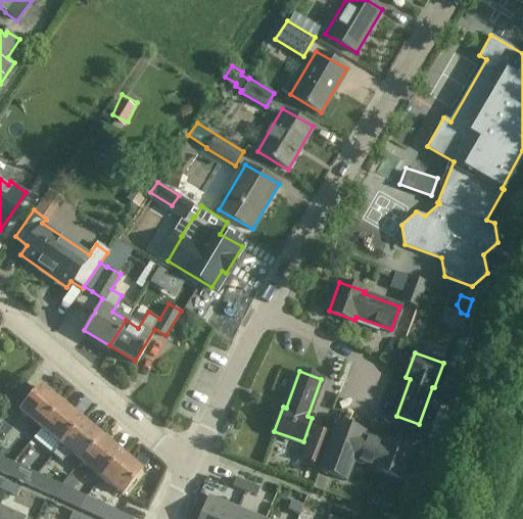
[(20,410),(41,426),(61,403),(41,385),(20,410)]
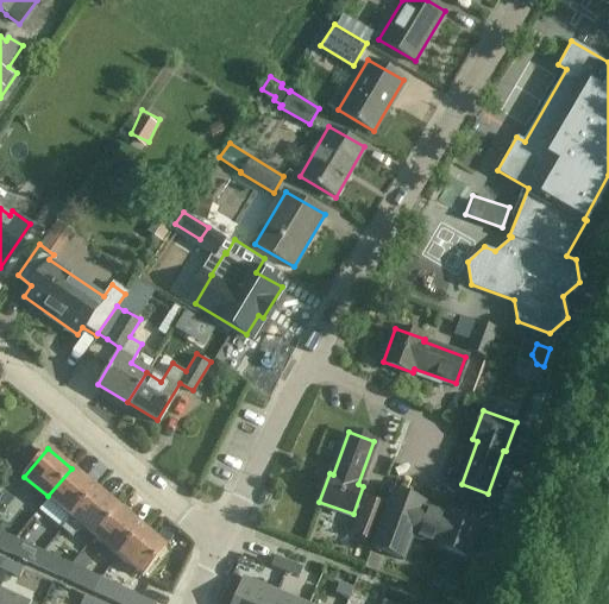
[(48,496),(71,516),(94,488),(71,469),(48,496)]
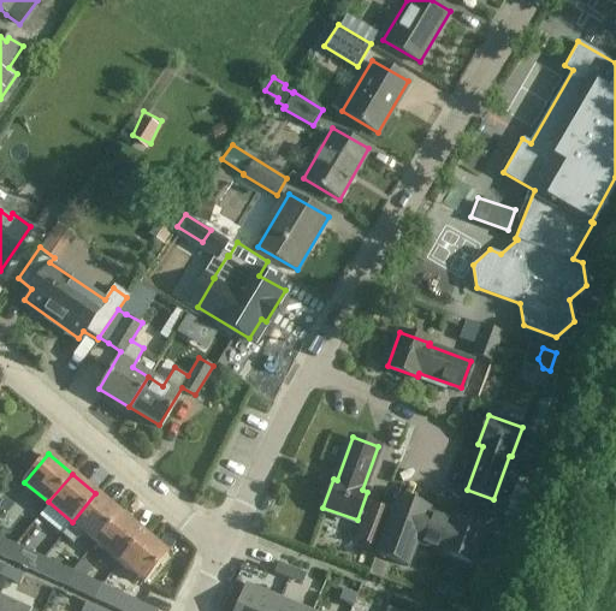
[(502,516),(522,525),(534,488),(514,481),(502,516)]
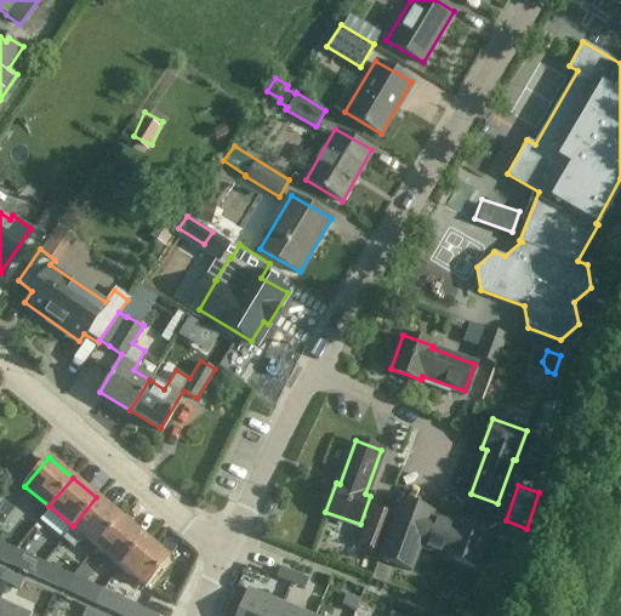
[(96,546),(120,518),(96,497),(73,526),(66,535),(75,543),(83,535),(96,546)]
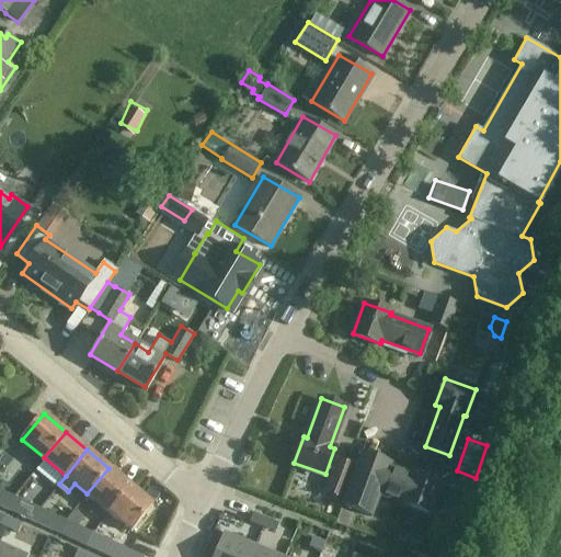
[(390,468),(392,462),(361,450),(356,463),(343,498),(344,498),(342,504),(373,515),(381,492),(403,501),(402,503),(430,513),(442,481),(414,472),(413,476),(390,468)]
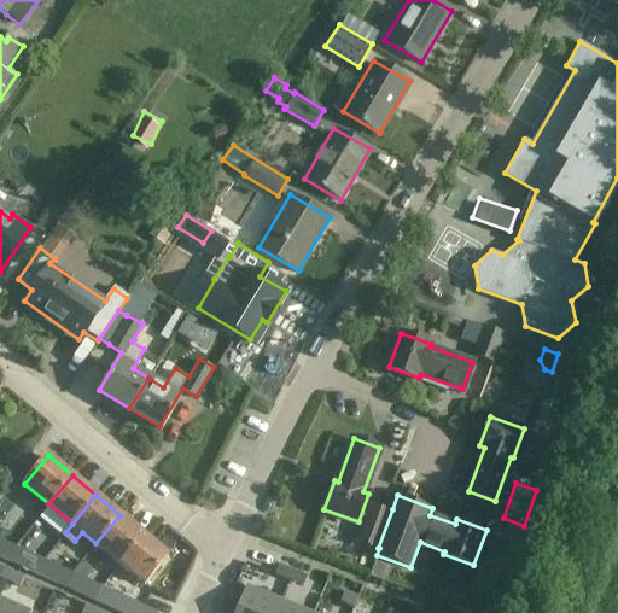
[(378,548),(392,509),(371,501),(356,539),(365,543),(378,548)]
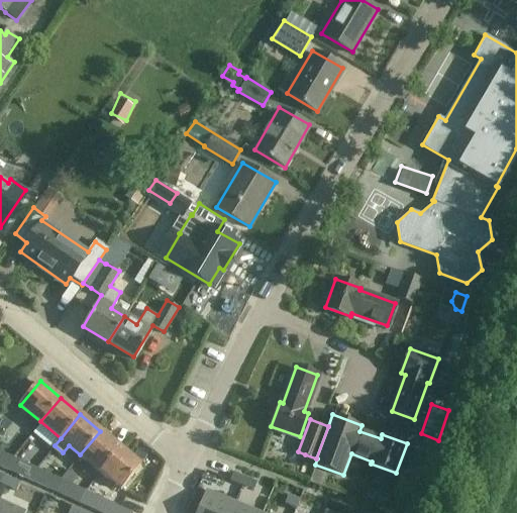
[(100,471),(119,447),(100,431),(80,454),(100,471)]
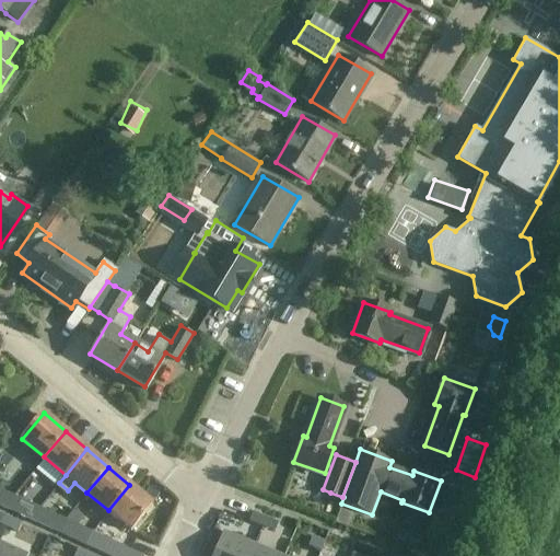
[(129,485),(108,510),(130,529),(151,504),(129,485)]
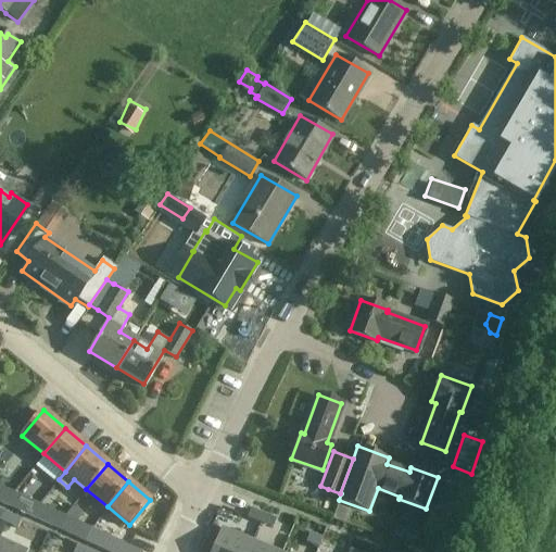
[(0,498),(14,504),(20,492),(0,483),(0,498)]
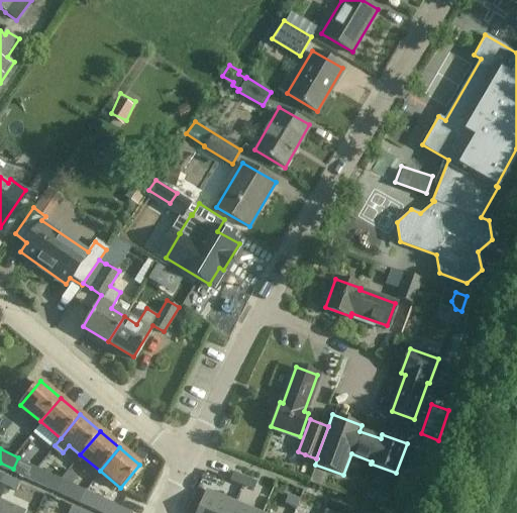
[(18,457),(13,469),(36,480),(41,469),(18,457)]
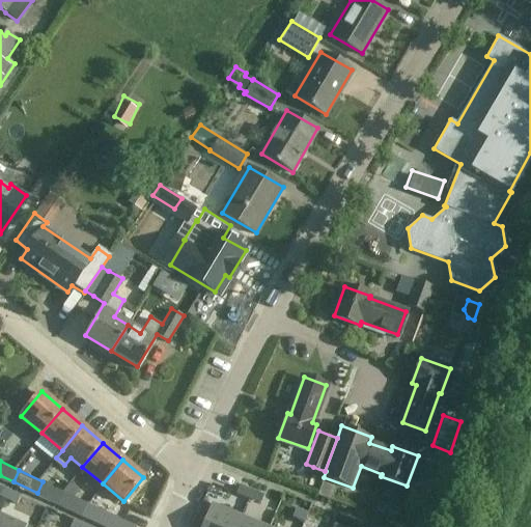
[(43,481),(37,493),(62,504),(67,493),(43,481)]
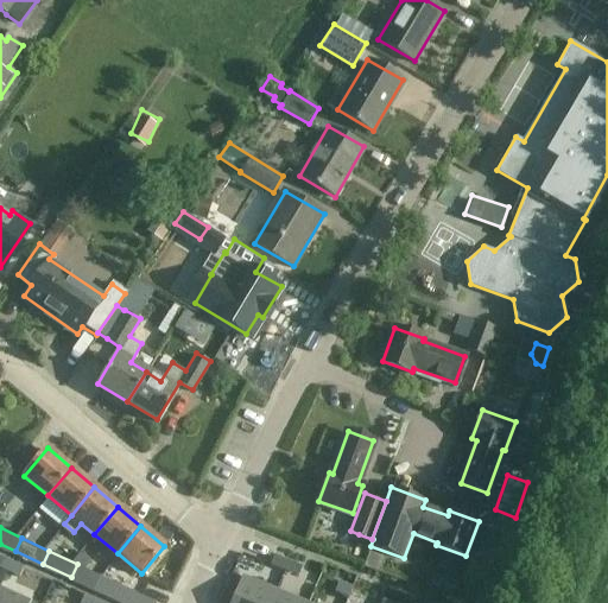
[(0,564),(6,567),(12,558),(0,552),(0,564)]
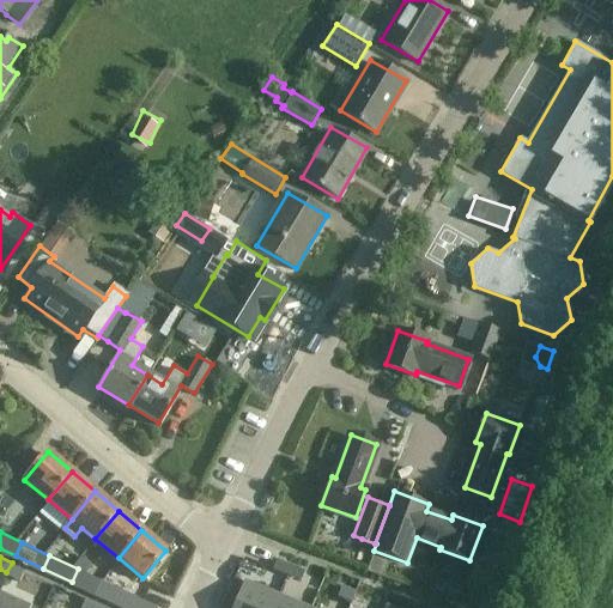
[(272,567),(287,573),(291,563),(277,557),(272,567)]
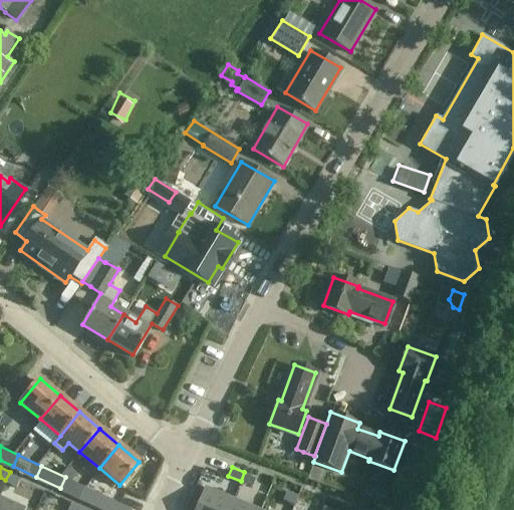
[(20,477),(10,472),(5,480),(16,485),(20,477)]
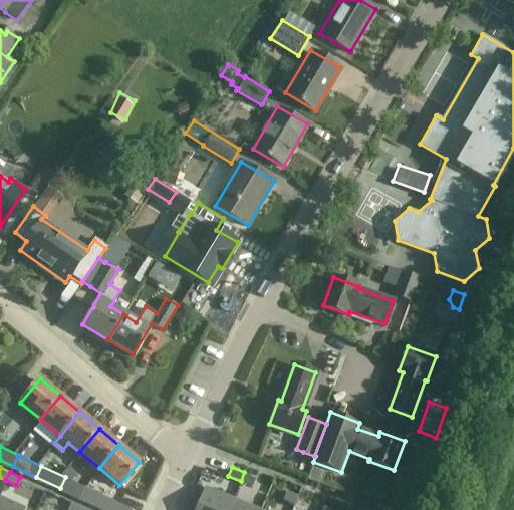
[(252,486),(255,477),(244,472),(241,481),(252,486)]
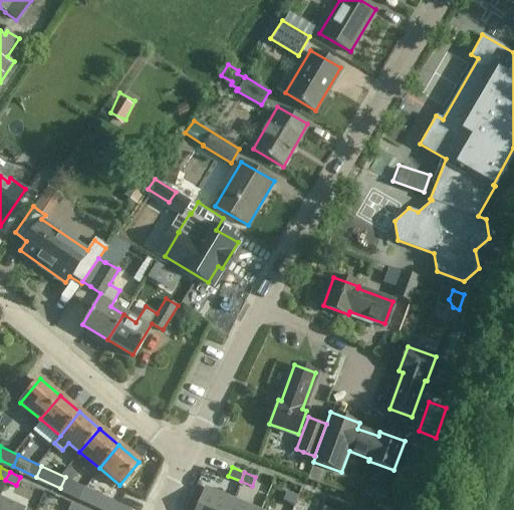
[(65,477),(60,488),(83,499),(89,488),(65,477)]
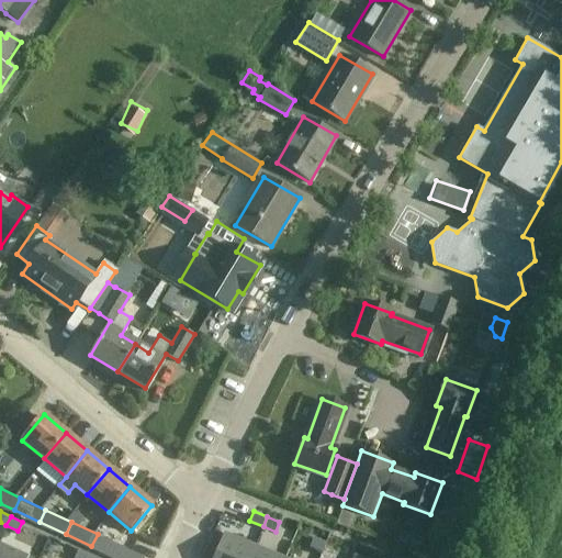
[(98,534),(91,546),(115,557),(117,557),(124,546),(98,534)]
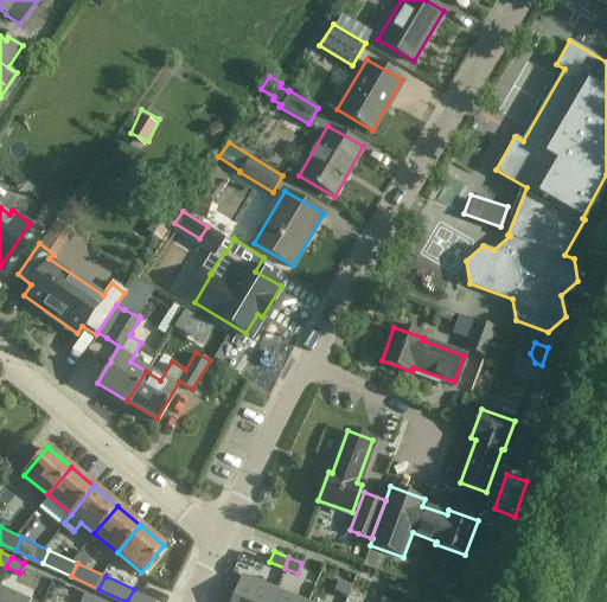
[(269,601),(275,590),(242,576),(231,601),(269,601)]
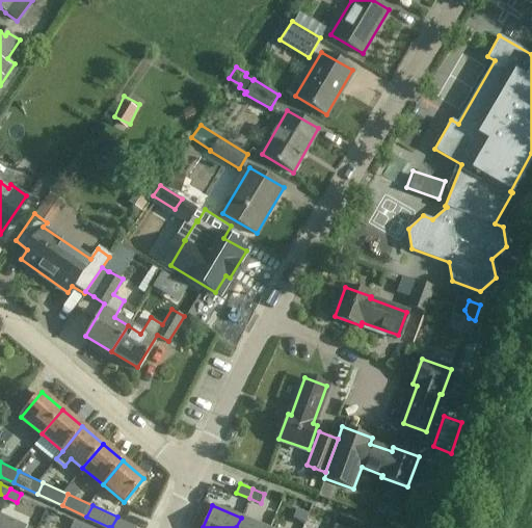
[(296,506),(292,516),(304,521),(309,511),(296,506)]
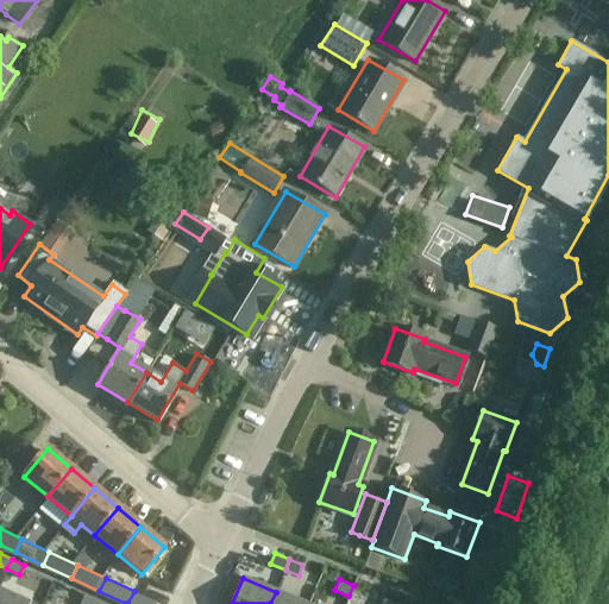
[(0,603),(27,603),(29,602),(0,587),(0,603)]
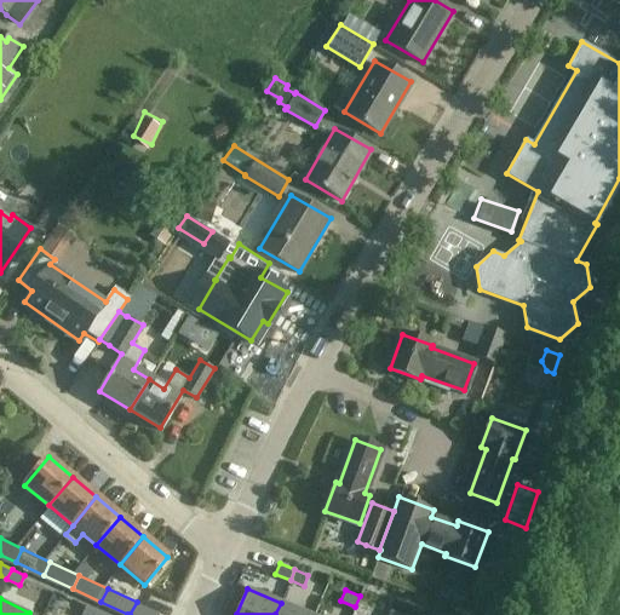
[(310,614),(281,603),(275,614),(310,614)]
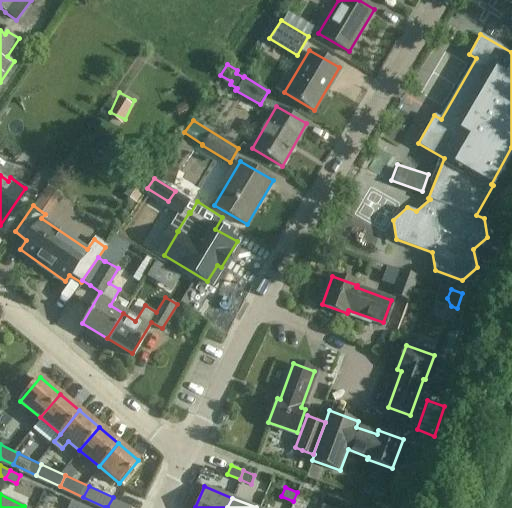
[(68,507),(81,507),(83,505),(70,499),(66,507),(68,507)]
